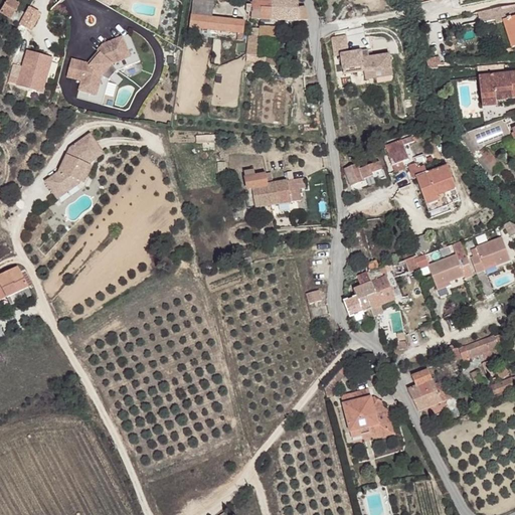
[(192,0),(191,16),(212,18),(213,0),(192,0)]
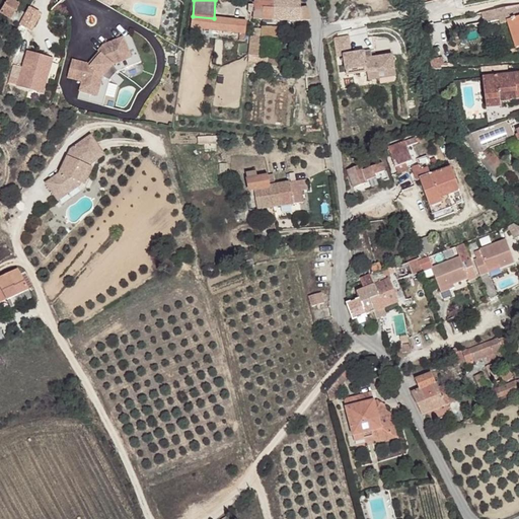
[(301,21),(310,20),(307,7),(301,8),(300,0),(253,0),(253,5),(253,12),(253,18),(301,21)]
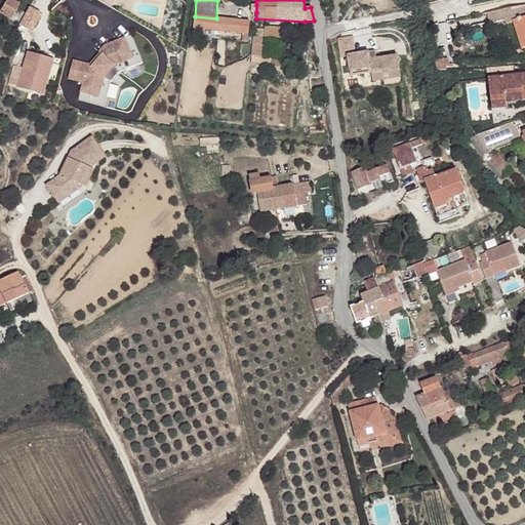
[(507,24),(513,22),(521,48),(524,47),(524,7),(524,5),(502,9),(507,24)]
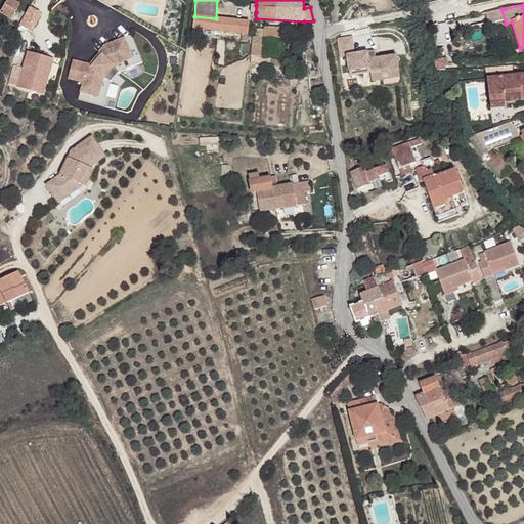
[(19,25),(30,31),(40,14),(29,8),(26,14),(19,25)]
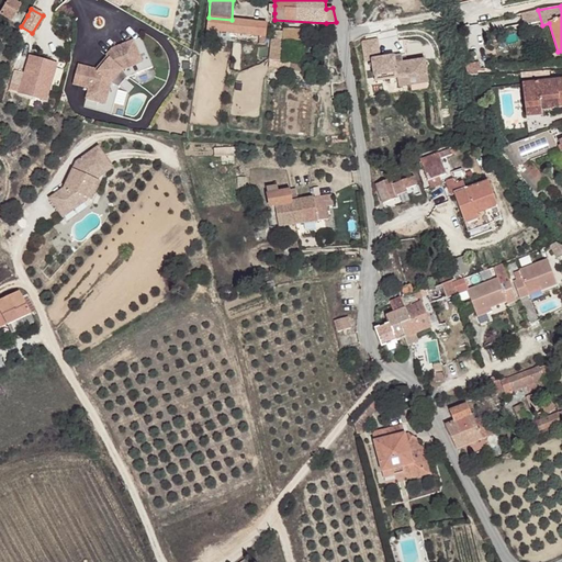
[(11,21),(21,26),(27,15),(18,10),(11,21)]
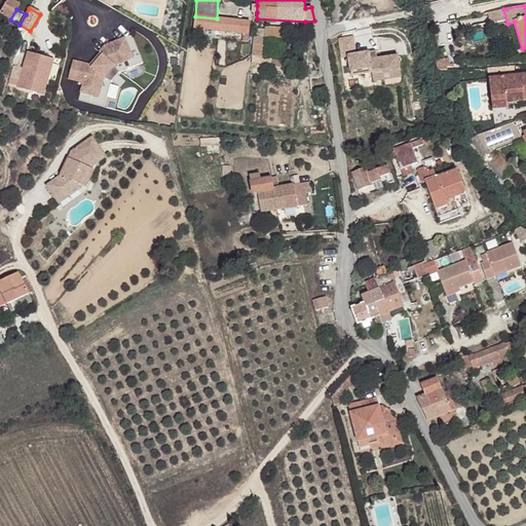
[(506,20),(503,9),(488,12),(490,24),(506,20)]
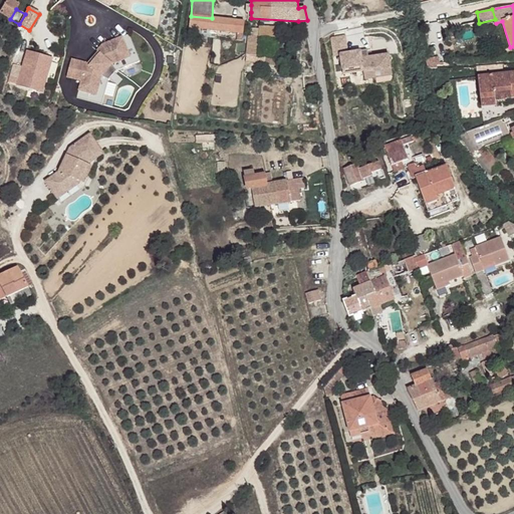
[(242,41),(245,22),(212,18),(191,16),(189,34),(210,36),(211,30),(237,33),(237,40),(242,41)]
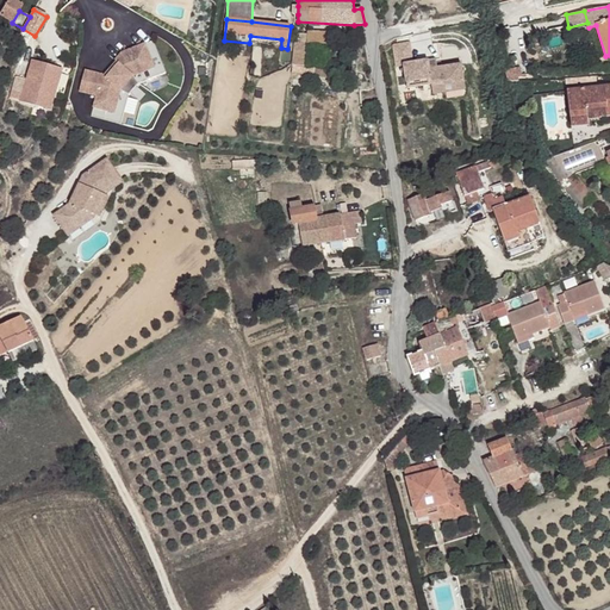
[(299,44),(296,44),(293,63),(304,66),(307,43),(327,44),(327,33),(307,32),(306,35),(299,35),(299,44)]
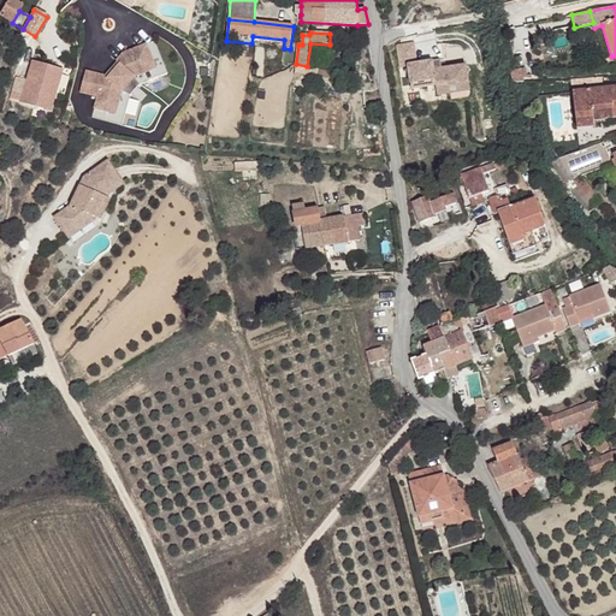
[(416,64),(414,43),(397,46),(400,66),(408,65),(416,64)]
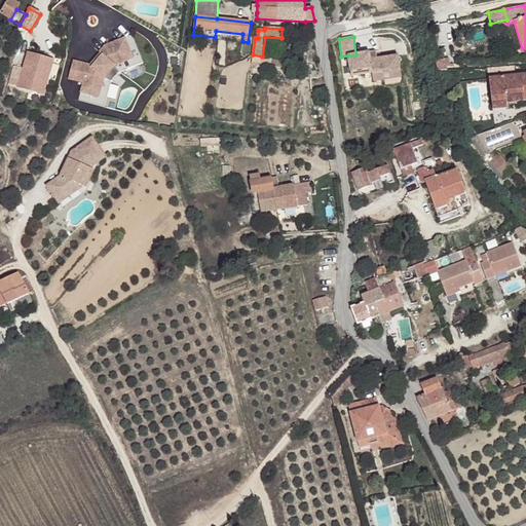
[(100,52),(101,52),(103,54),(91,68),(89,65),(82,64),(77,81),(83,83),(80,92),(99,98),(104,78),(115,66),(119,73),(143,63),(141,55),(134,59),(124,38),(105,46),(100,52)]
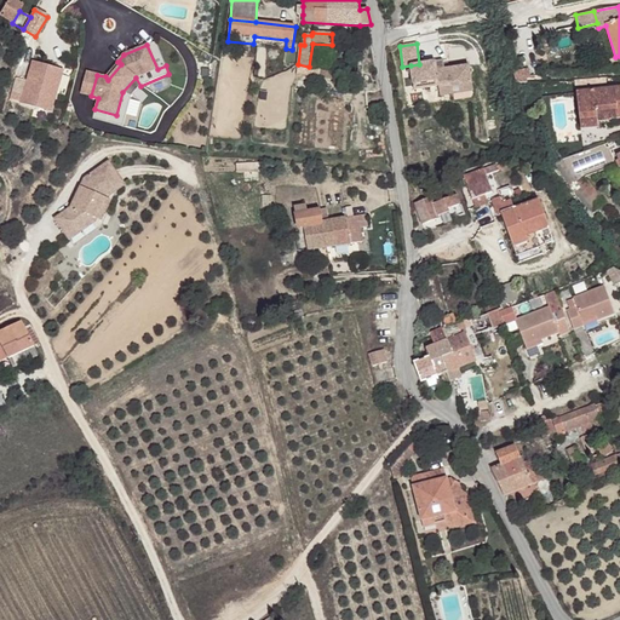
[(471,85),(469,65),(445,69),(443,61),(419,64),(411,65),(411,67),(407,72),(412,76),(414,90),(438,86),(438,90),(452,87),(452,84),(458,82),(459,86),(471,85)]
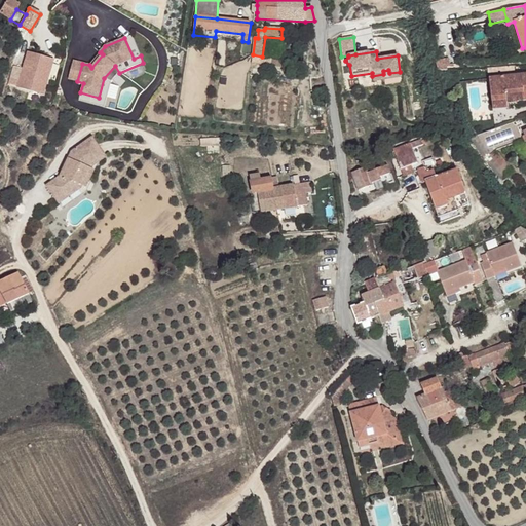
[(45,74),(49,60),(28,52),(17,86),(42,95),(48,75),(45,74)]
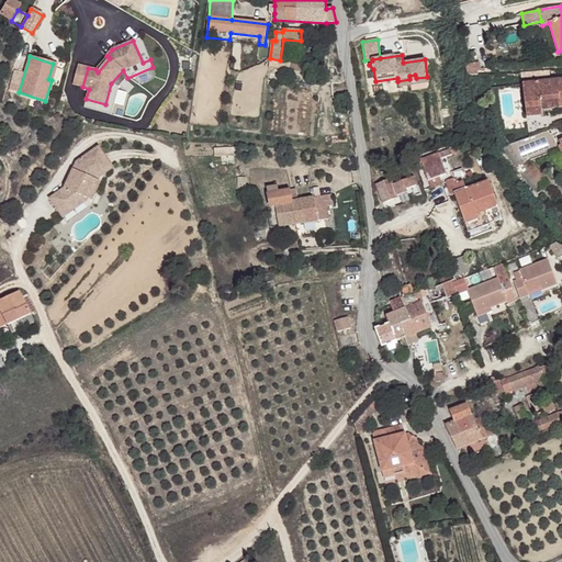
[(96,69),(98,72),(110,58),(108,56),(96,69)]
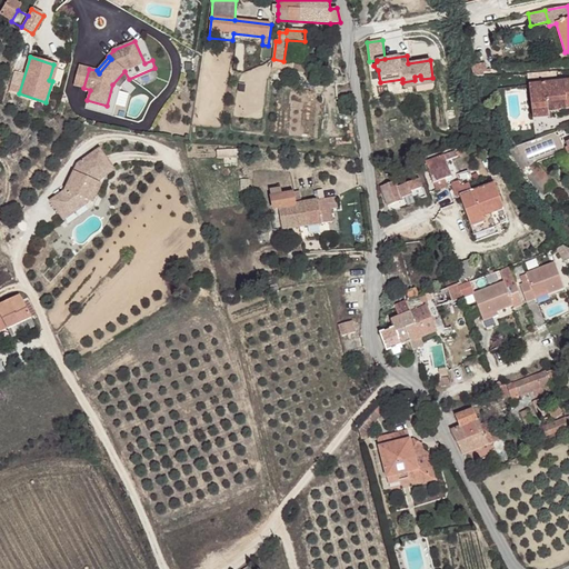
[(308,63),(296,62),(293,71),(307,73),(308,63)]
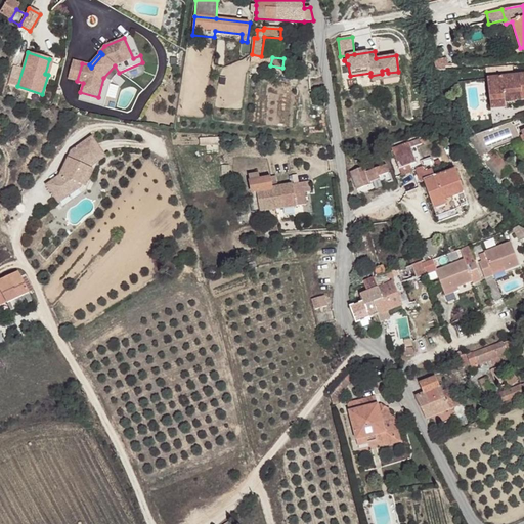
[(447,58),(434,60),(436,71),(445,71),(445,67),(448,67),(447,58)]
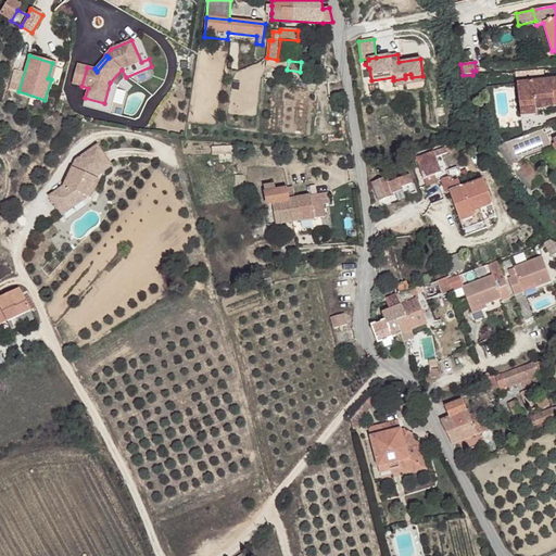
[(73,84),(81,86),(87,67),(78,64),(73,84)]
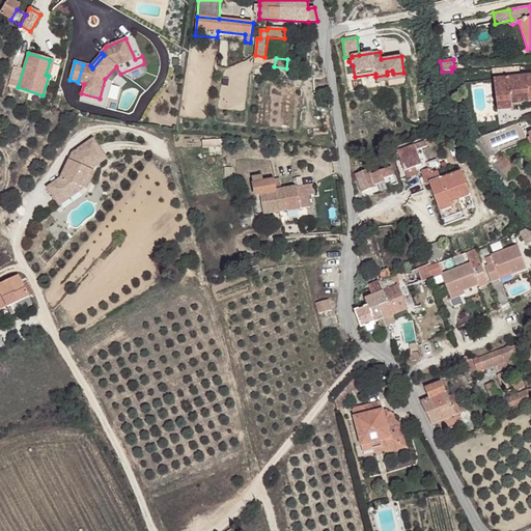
[(116,66),(105,79),(112,82),(120,74),(116,66)]
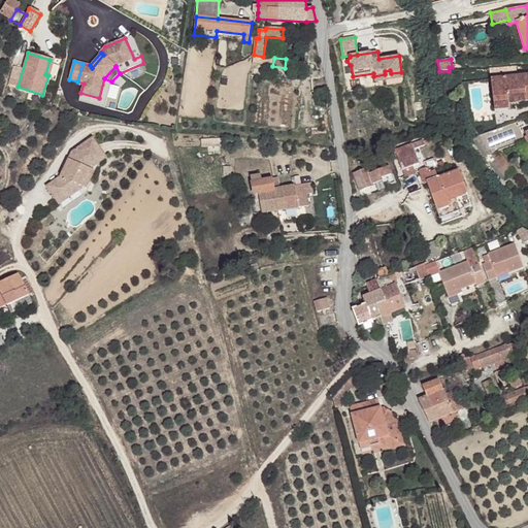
[(402,77),(401,72),(391,73),(390,70),(385,71),(385,74),(373,76),(374,81),(402,77)]
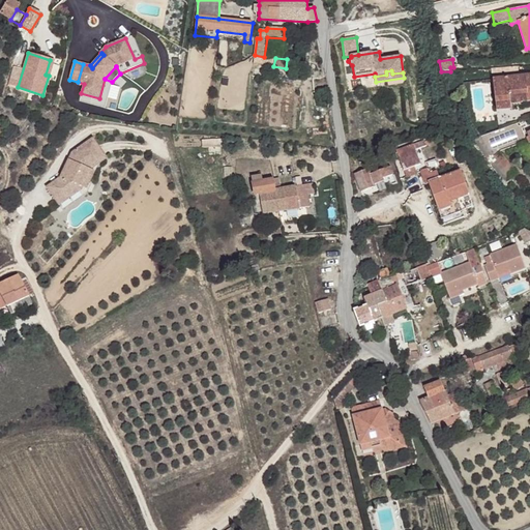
[(529,75),(493,79),(496,101),(510,100),(511,102),(529,100),(529,75)]
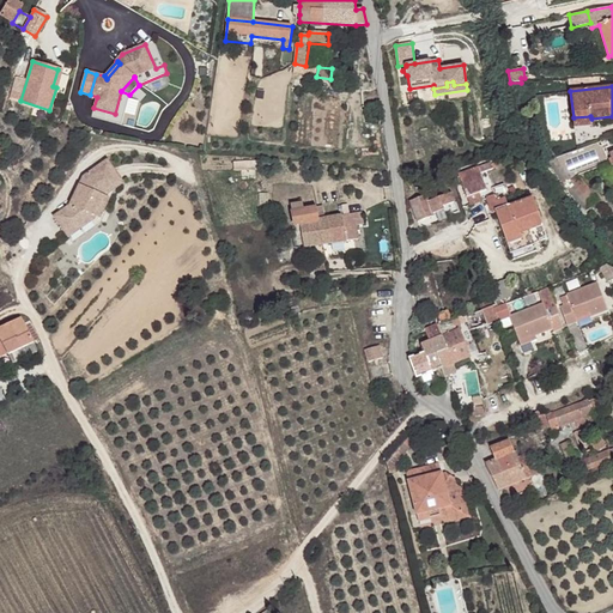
[(590,116),(574,117),(575,128),(592,126),(592,119),(590,116)]
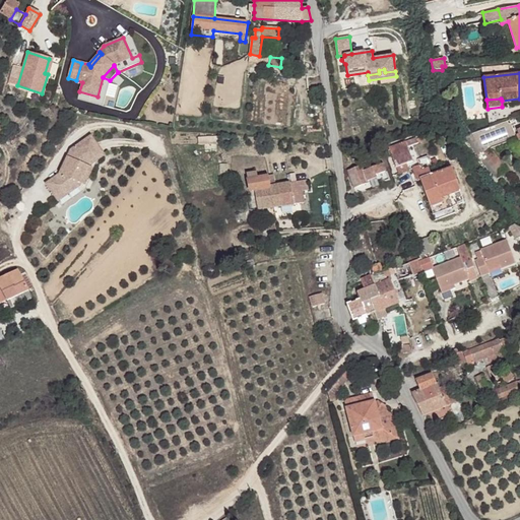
[(484,153),(471,133),(465,137),(479,157),(497,179),(502,175),(484,153)]
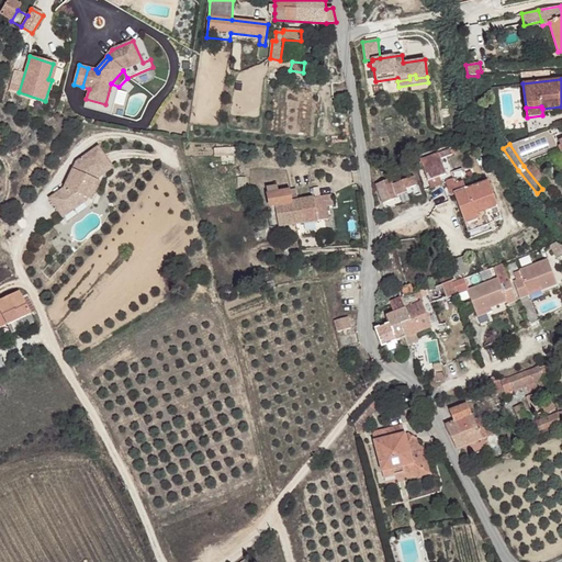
[(49,199),(58,210),(68,203),(71,208),(85,198),(89,200),(98,180),(92,178),(97,169),(102,171),(111,165),(98,147),(77,163),(68,179),(71,180),(67,189),(65,188),(64,188),(49,199)]
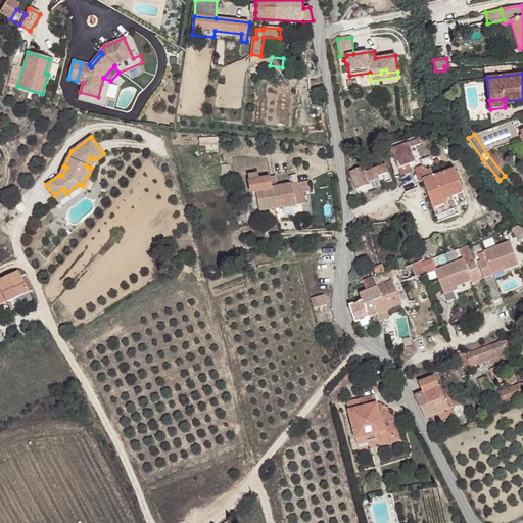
[(391,148),(397,168),(409,164),(415,161),(410,147),(421,143),(419,139),(391,148)]
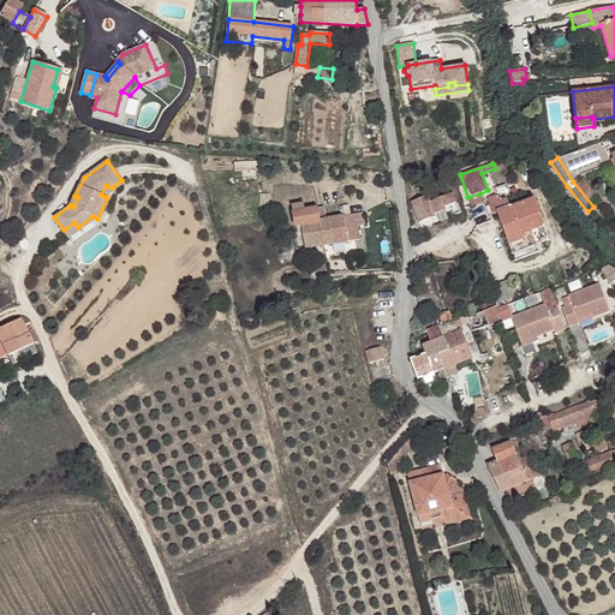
[(579,177),(573,181),(593,207),(599,202),(579,177)]
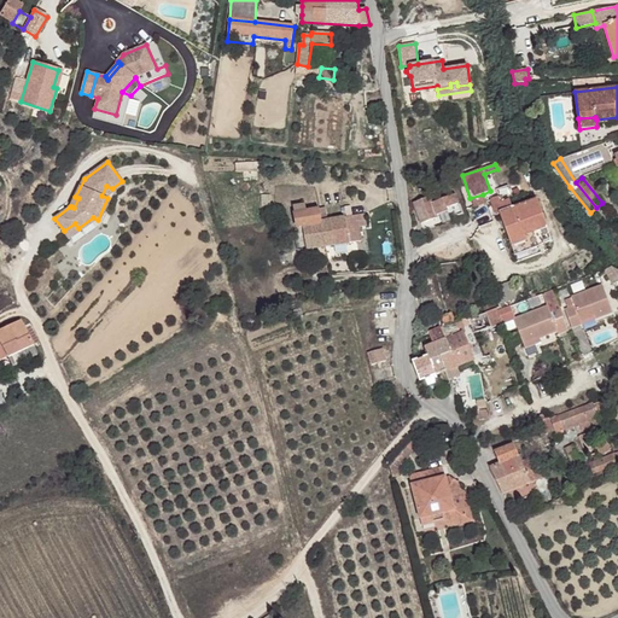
[(108,198),(98,220),(100,221),(115,191),(124,184),(122,181),(112,188),(106,186),(101,196),(108,198)]
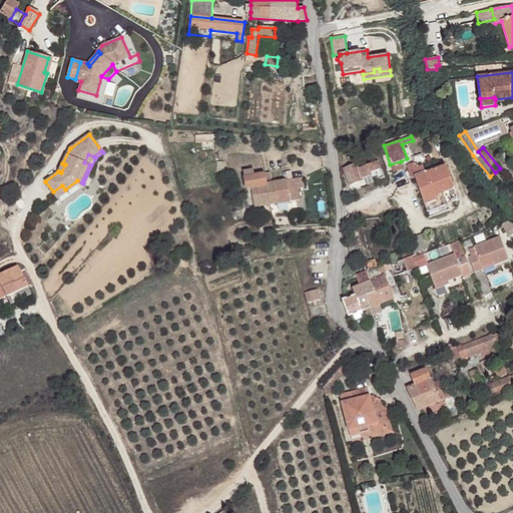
[(343,168),(350,185),(362,181),(361,178),(371,175),(370,172),(380,169),(377,161),(358,168),(356,163),(343,168)]
